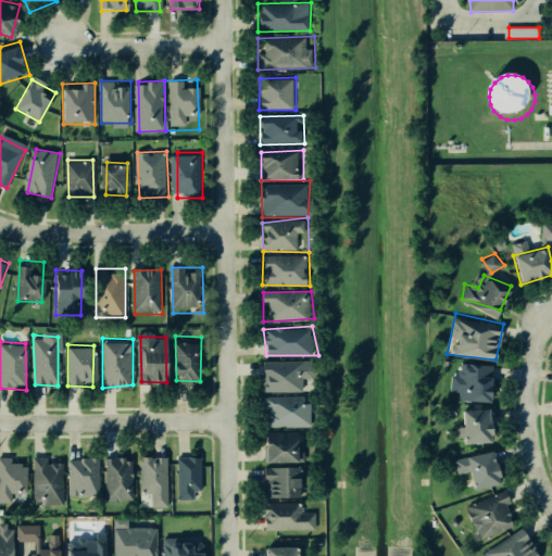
[(260,361),(262,392),(324,391),(317,361),(260,361)]
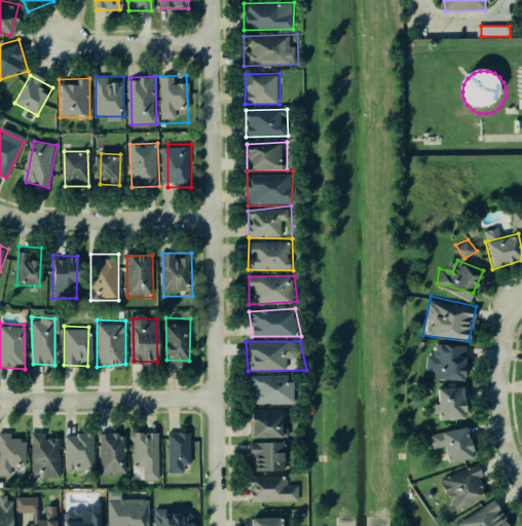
[(436,342),(468,346),(465,380),(433,379),(436,342)]
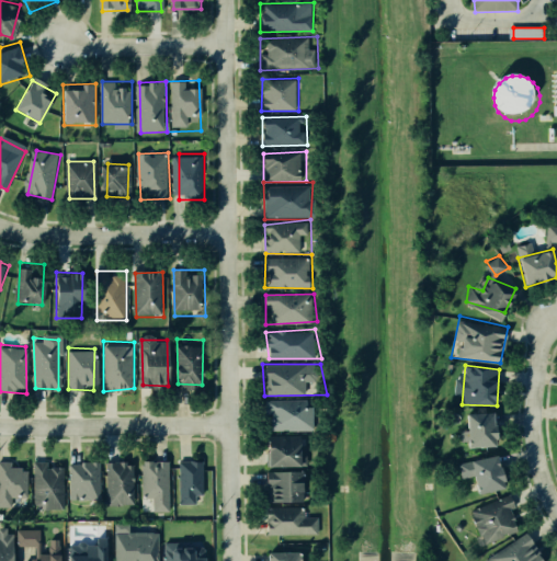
[(265,401),(263,432),(326,431),(321,400),(265,401)]
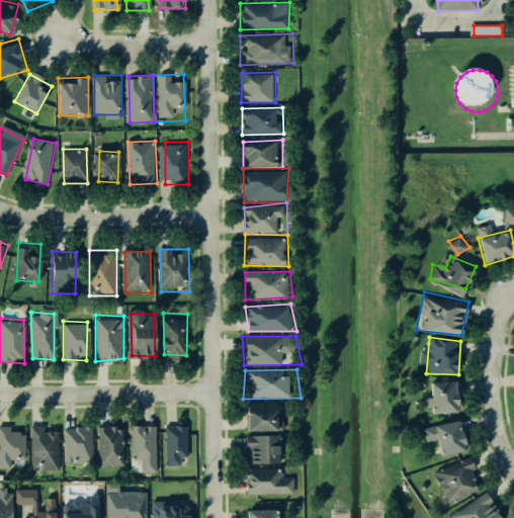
[(430,379),(458,380),(460,412),(430,412),(430,379)]
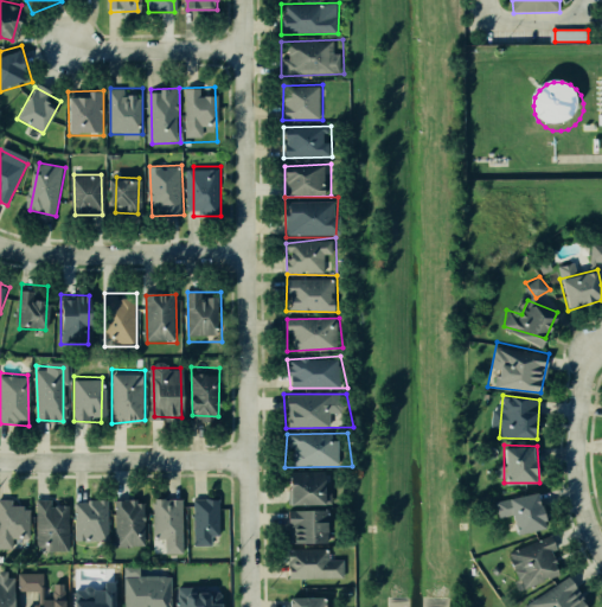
[(289,474),(287,503),(334,504),(334,472),(289,474)]
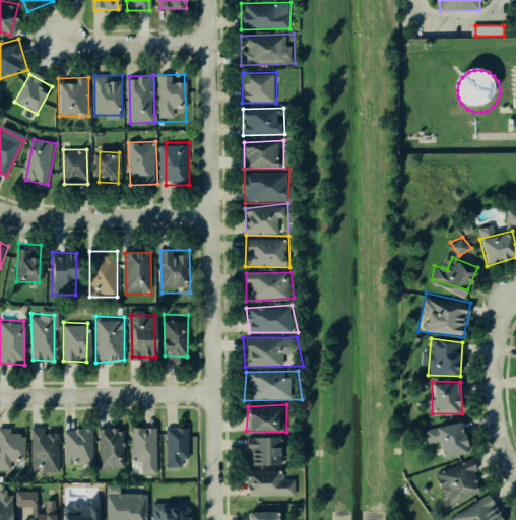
[(428,426),(462,421),(468,452),(441,457),(438,442),(429,444),(428,426)]
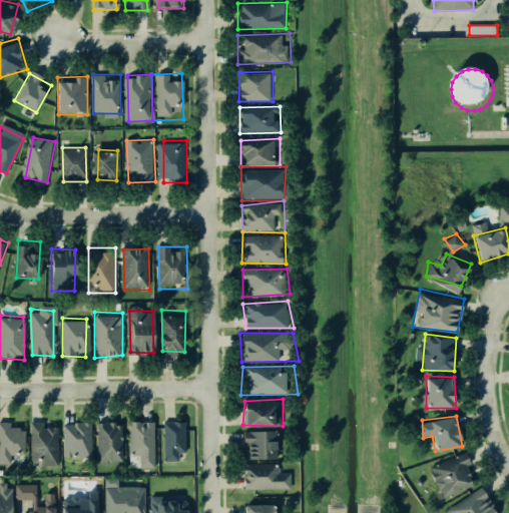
[(0,430),(1,421),(27,426),(25,462),(0,465),(0,430)]
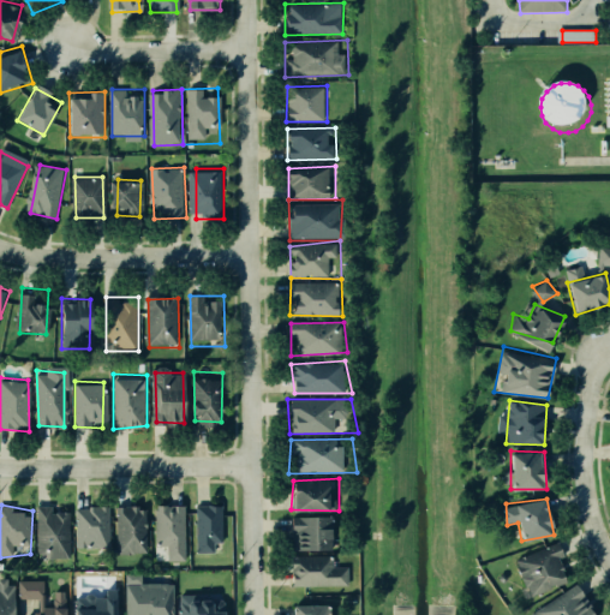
[(115,506),(148,505),(147,555),(115,555),(115,506)]
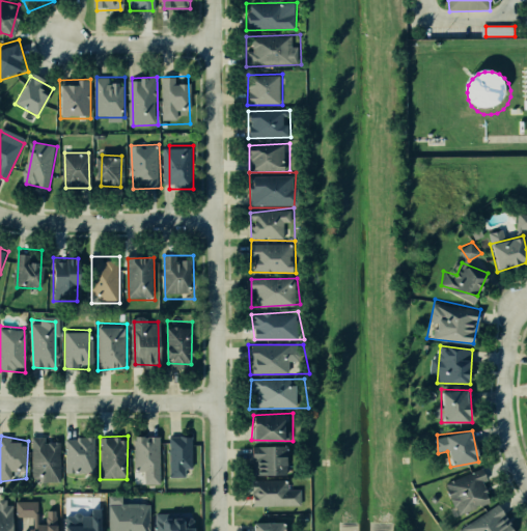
[(132,436),(160,436),(161,486),(133,490),(132,436)]
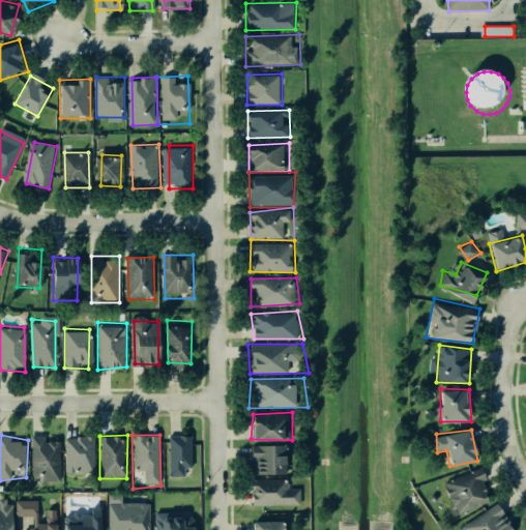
[(168,437),(194,436),(195,477),(168,479),(168,437)]
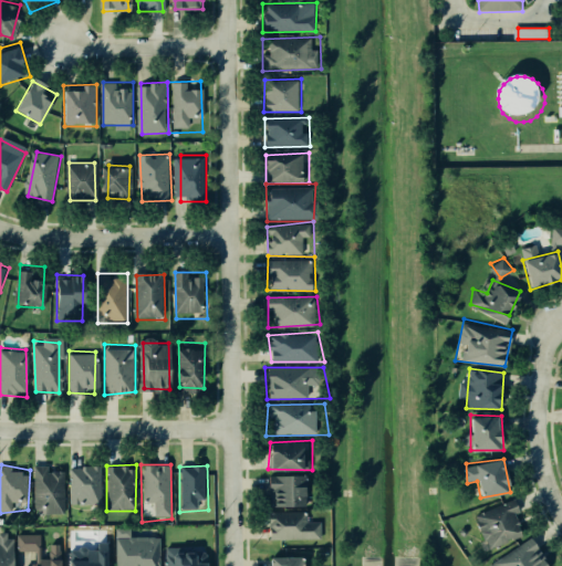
[(72,468),(101,467),(101,511),(71,510),(72,468)]
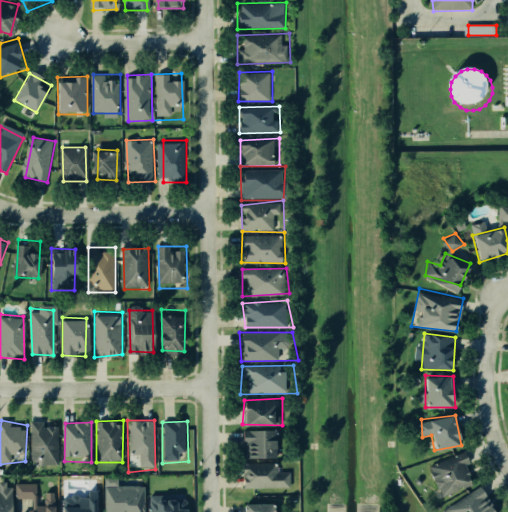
[(57,425),(34,424),(33,464),(58,465),(57,425)]
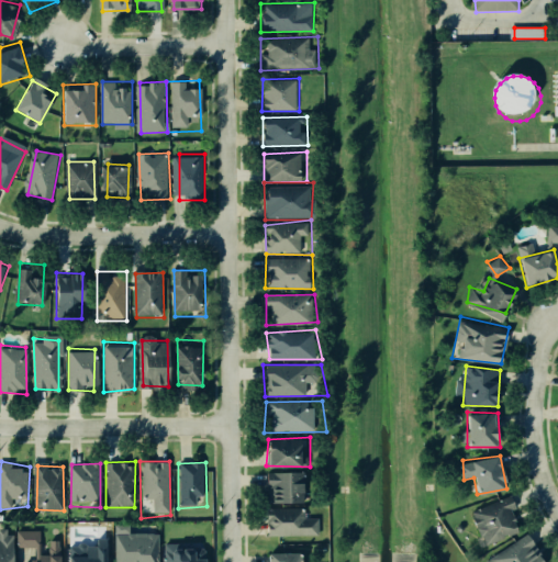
[(266,471),(264,505),(309,505),(308,472),(266,471)]
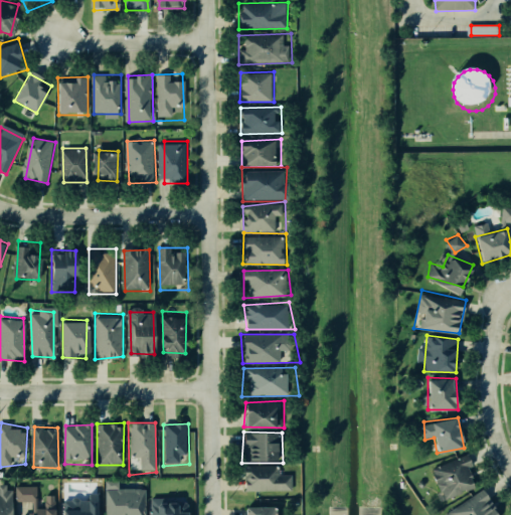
[(469,451),(475,466),(469,469),(477,487),(446,502),(431,469),(469,451)]
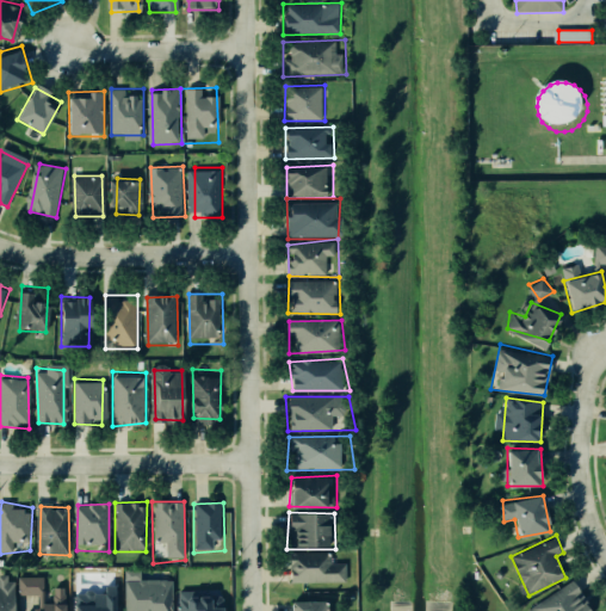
[(288,554),(286,585),(357,586),(356,553),(288,554)]
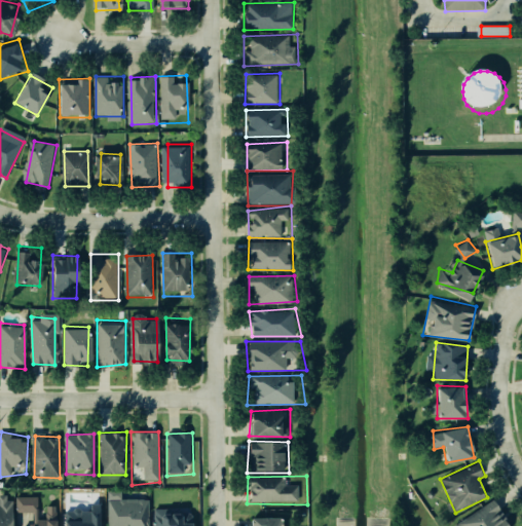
[(12,525),(0,525),(0,495),(8,496),(8,501),(13,501),(12,525)]
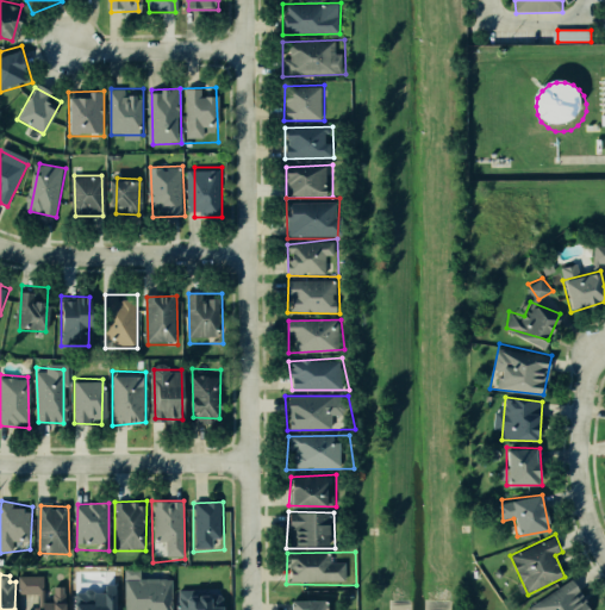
[(23,574),(42,574),(42,593),(23,592),(23,574)]
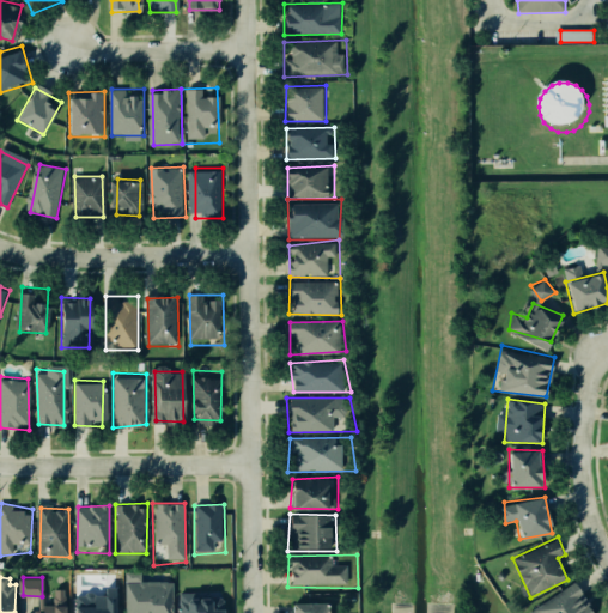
[(534,612),(581,580),(603,612),(534,612)]
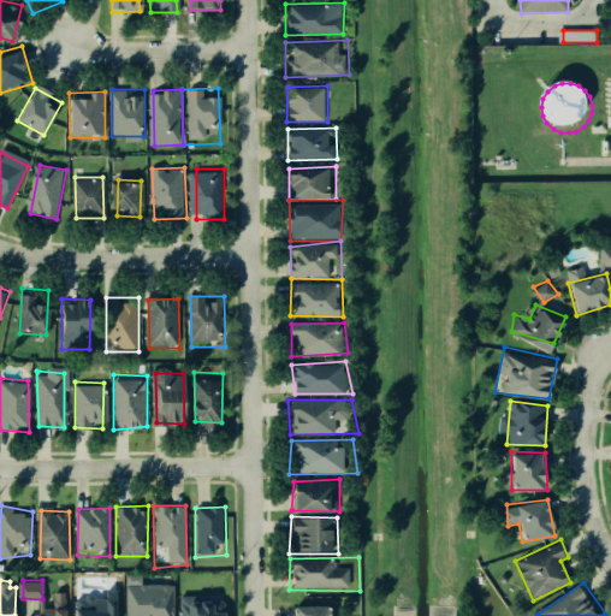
[(130,615),(130,585),(178,585),(178,615),(130,615)]
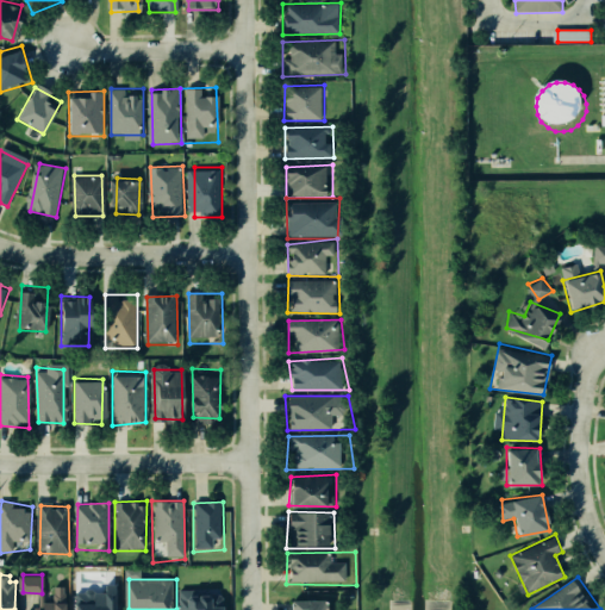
[(82,609),(82,604),(100,604),(100,592),(112,592),(112,585),(122,585),(122,609),(82,609)]
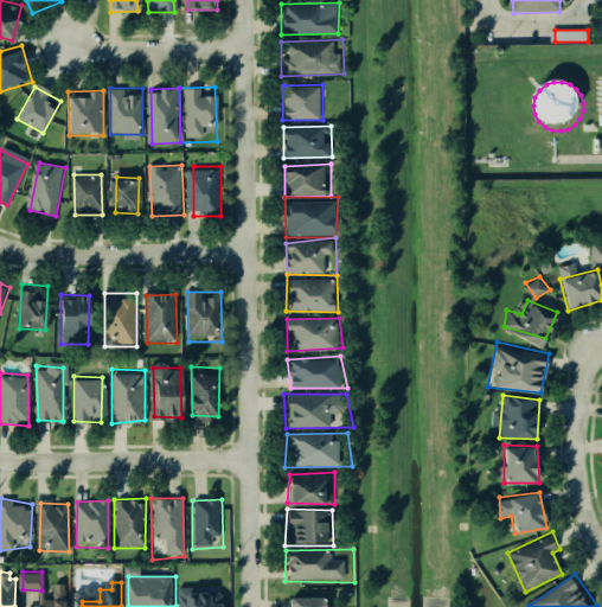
[(72,606),(72,600),(69,600),(69,583),(58,583),(58,590),(57,590),(56,599),(49,599),(49,606),(72,606)]
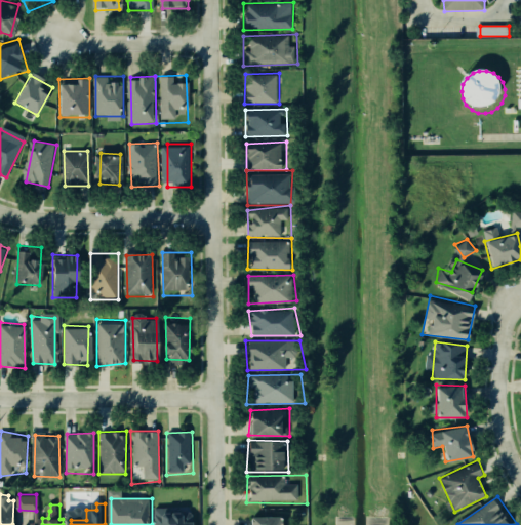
[(158,524),(158,508),(181,507),(181,513),(189,512),(189,522),(199,522),(199,524),(158,524)]
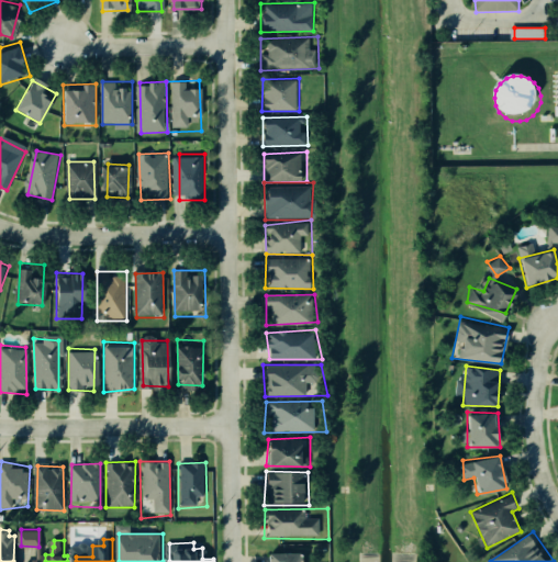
[(267,551),(267,561),(303,561),(303,551),(267,551)]
